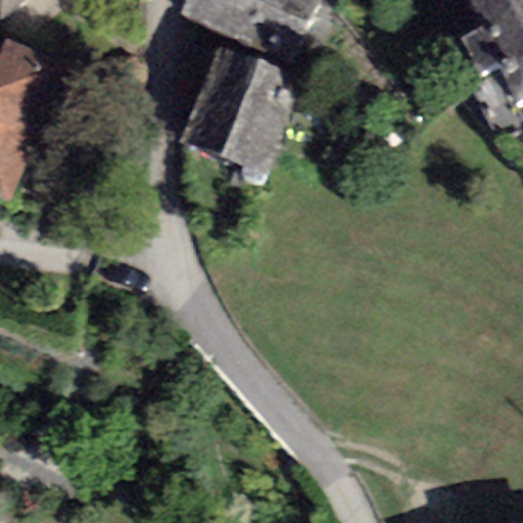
[(0,0),(0,21),(1,22),(28,0),(0,0)]
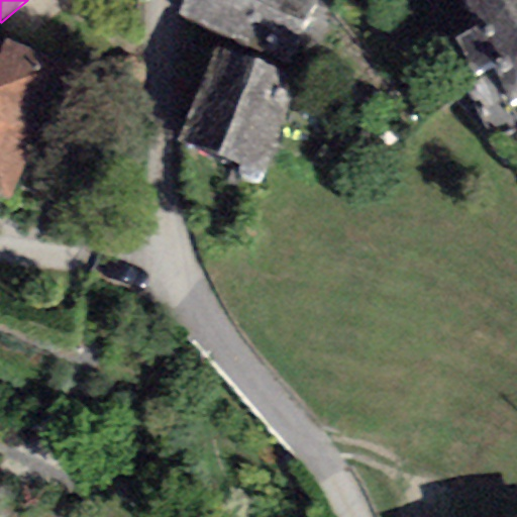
[(317,0),(180,0),(175,13),(290,64),(317,0)]
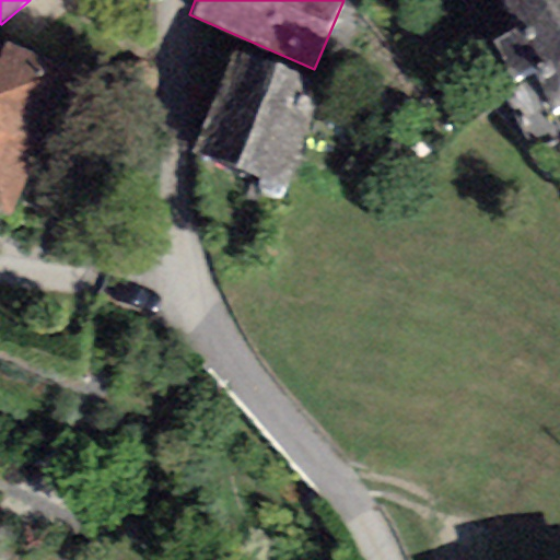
[(559,111),(559,0),(501,0),(516,30),(494,39),(515,83),(534,74),(552,115),(559,111)]
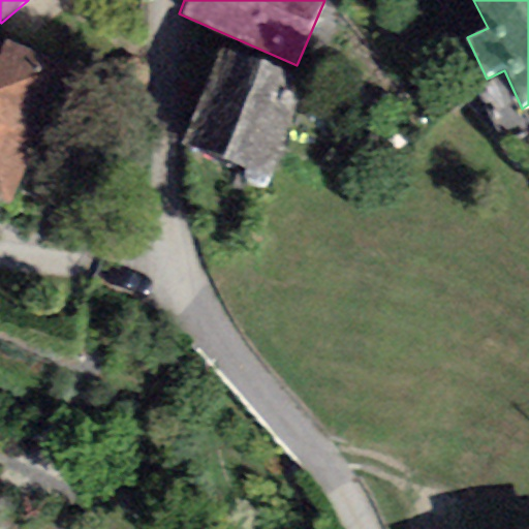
[(75,72),(0,37),(0,200),(14,208),(75,72)]
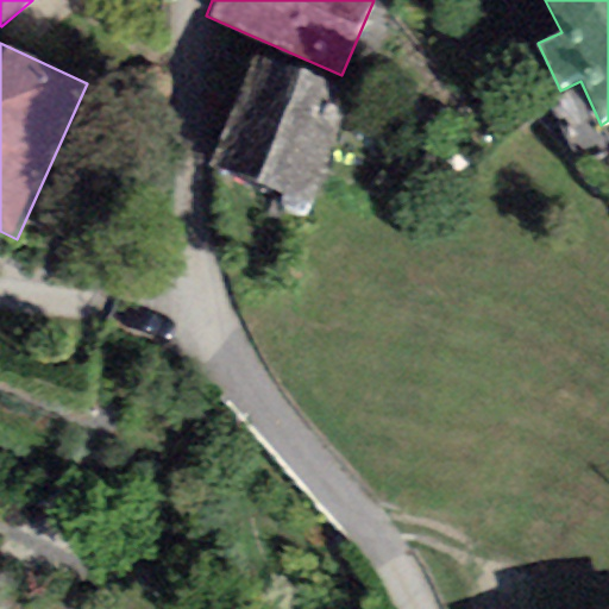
[(352,94),(250,55),(208,165),(309,205),(352,94)]
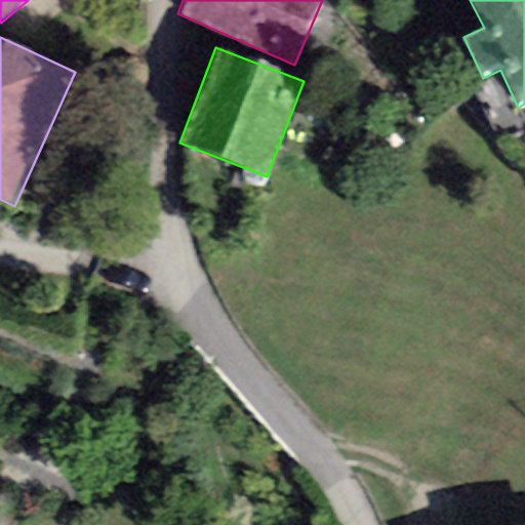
All buildings are outlined.
